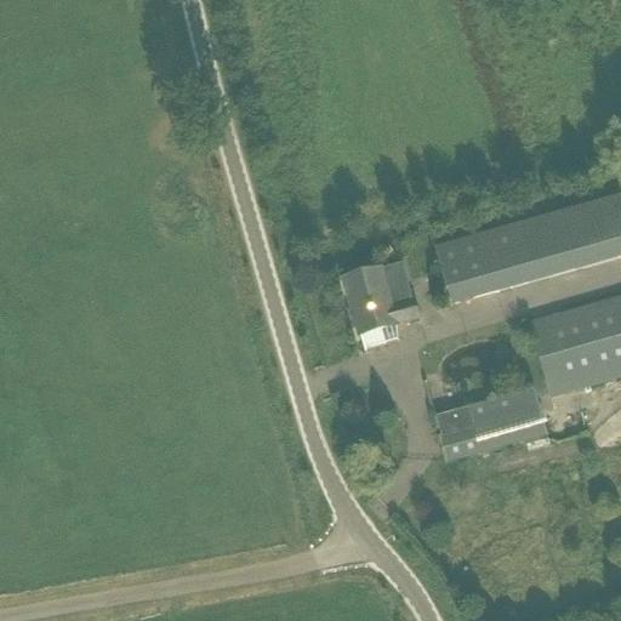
[(433,248),(451,308),(620,260),(620,200),(620,195),(433,248)]
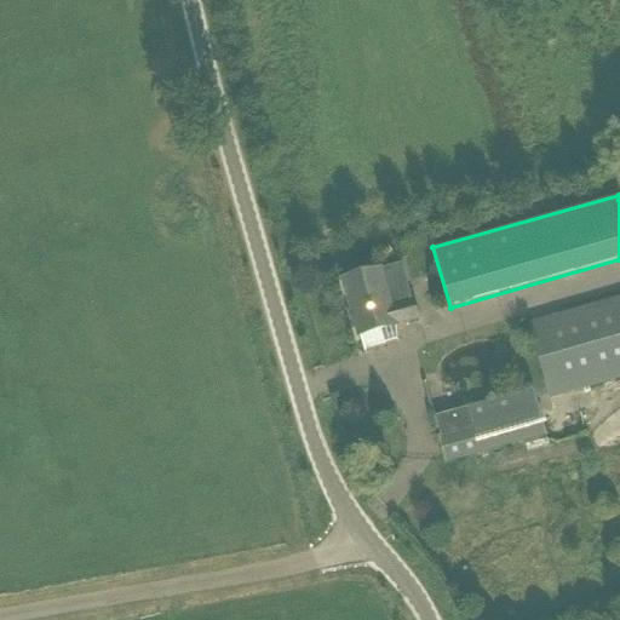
[(359,337),(360,336),(365,350),(384,344),(380,331),(418,319),(402,264),(343,281),(351,311),(349,315),(352,327),(357,329),(359,337)]
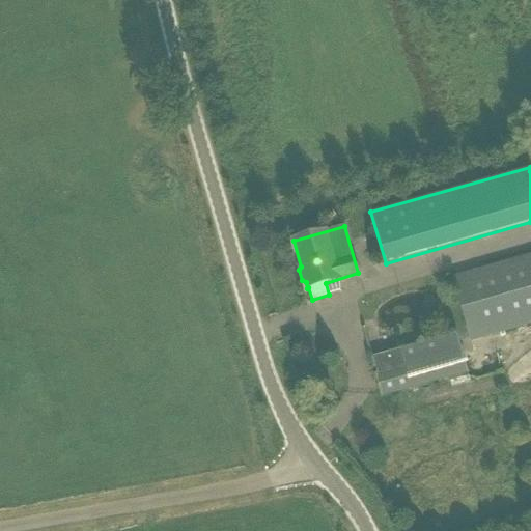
[(530,255),(453,277),(471,341),(530,324),(530,255)]
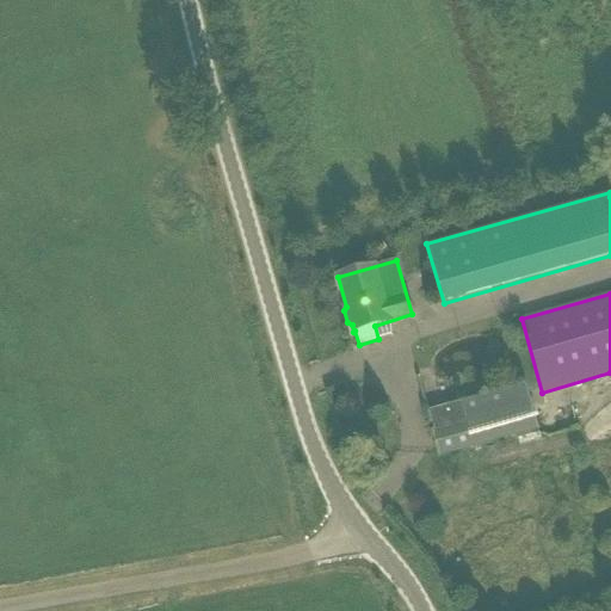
[(427,412),(439,456),(538,429),(526,384),(462,401),(462,402),(427,412)]
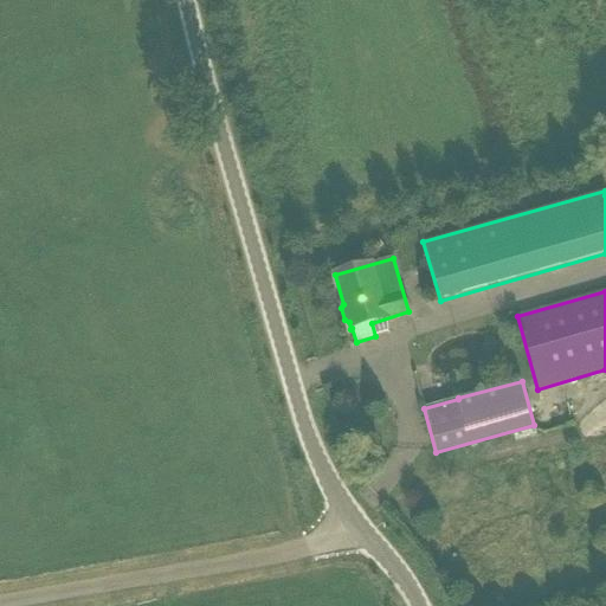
[(534,427),(514,433),(516,442),(536,437),(534,427)]
